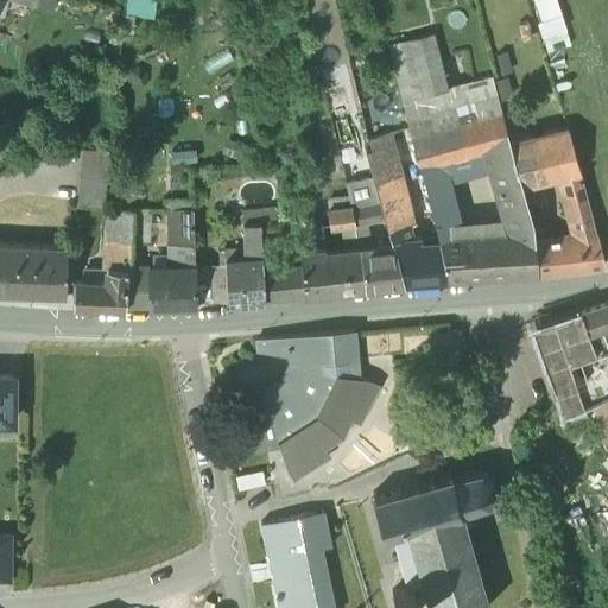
[(130,0),(131,13),(157,12),(157,0),(130,0)]
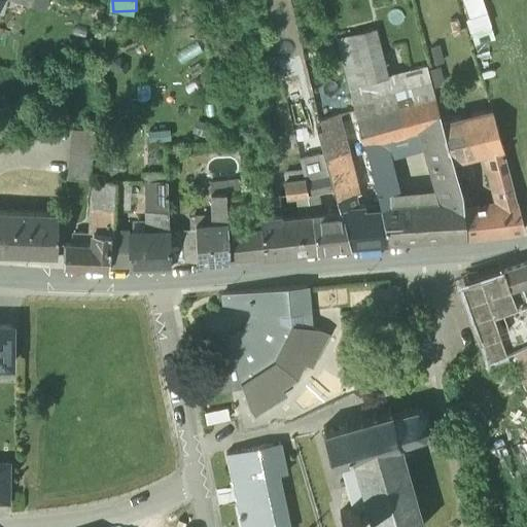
[(490,23),(483,0),(460,0),(470,29),(490,23)]
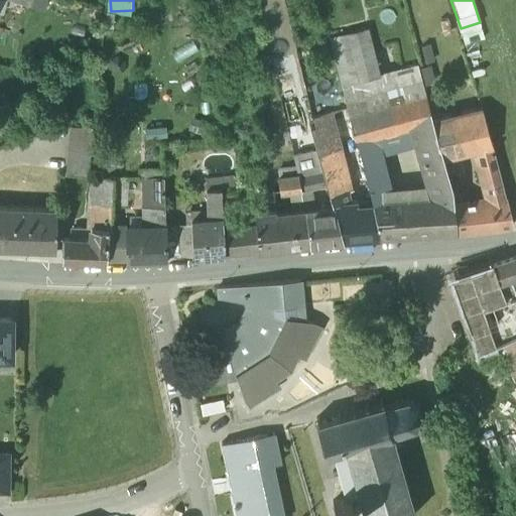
[(357,142),(359,141),(375,136),(413,126),(433,121),(418,67),(380,76),(371,28),(331,37),(347,102),(348,107),(357,142)]
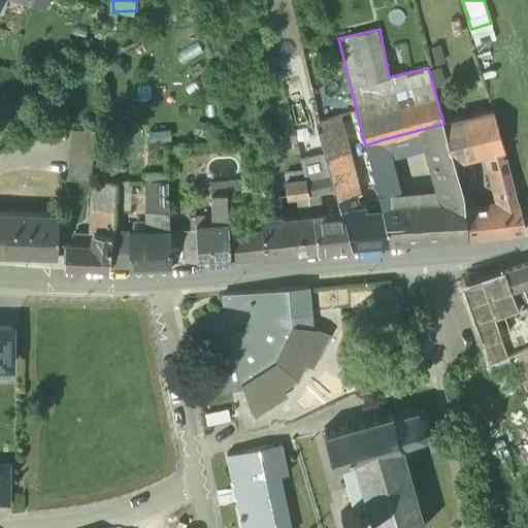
[(493,111),(443,124),(454,161),(465,158),(487,153),(504,149),(493,111)]
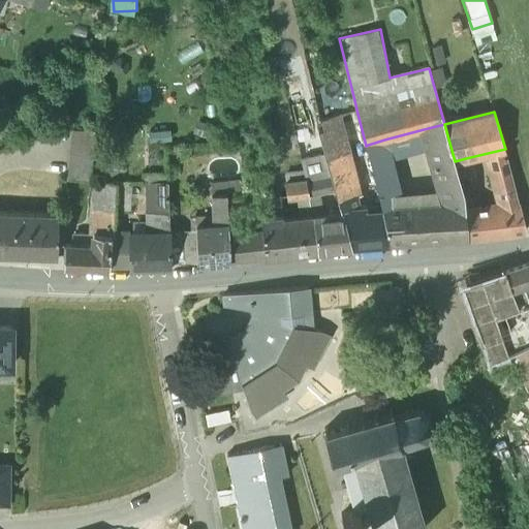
[(341,113),(321,120),(323,127),(318,129),(327,160),(351,151),(341,113)]
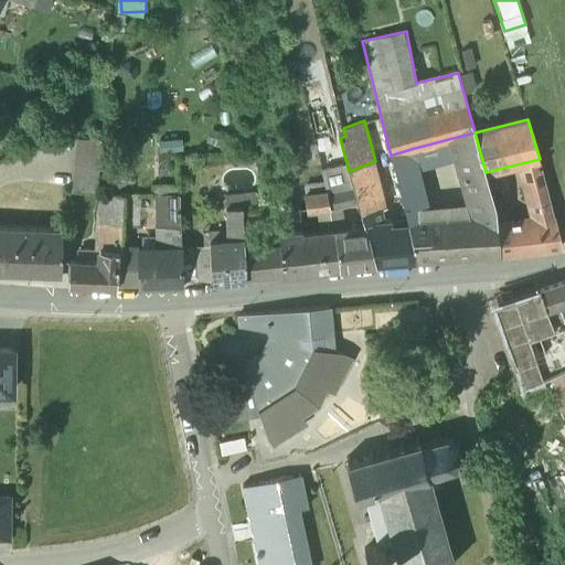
[(486,172),(475,132),(452,138),(475,217),(496,216),(493,202),(488,183),(486,172)]
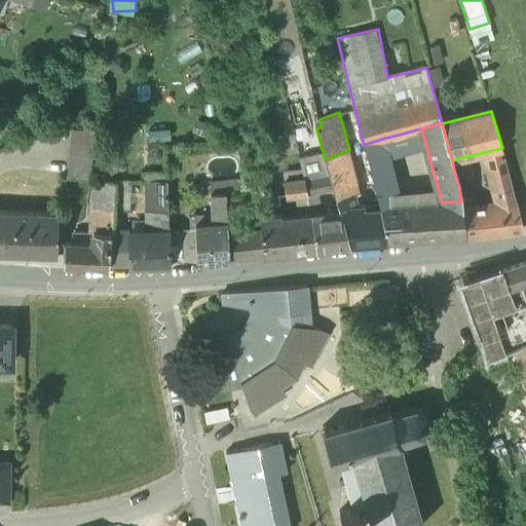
[(95,130),(73,128),(68,176),(89,179),(95,130)]
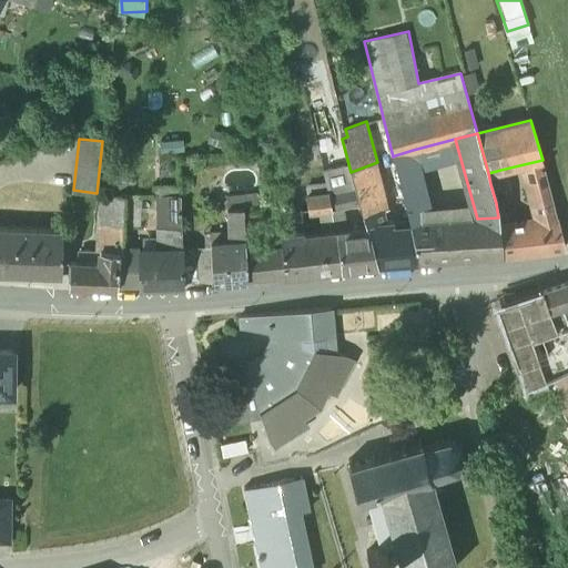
[(413,150),(395,155),(407,212),(421,209),(427,206),(413,150)]
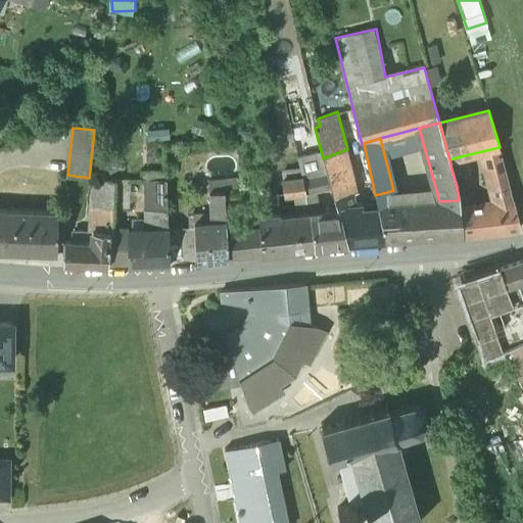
[(500,147),(482,151),(495,202),(513,199),(500,147)]
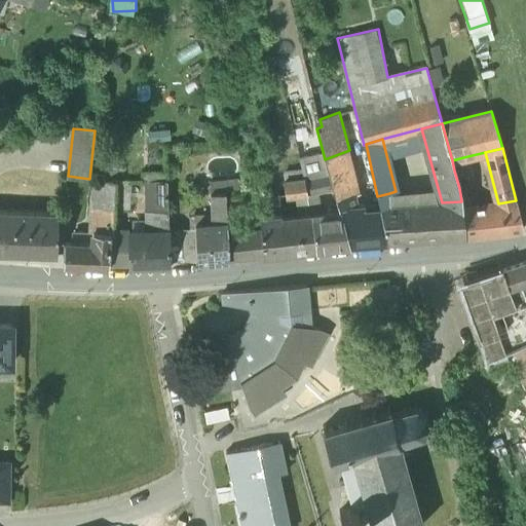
[(363,205),(349,150),(325,159),(334,191),(339,211),(363,205)]
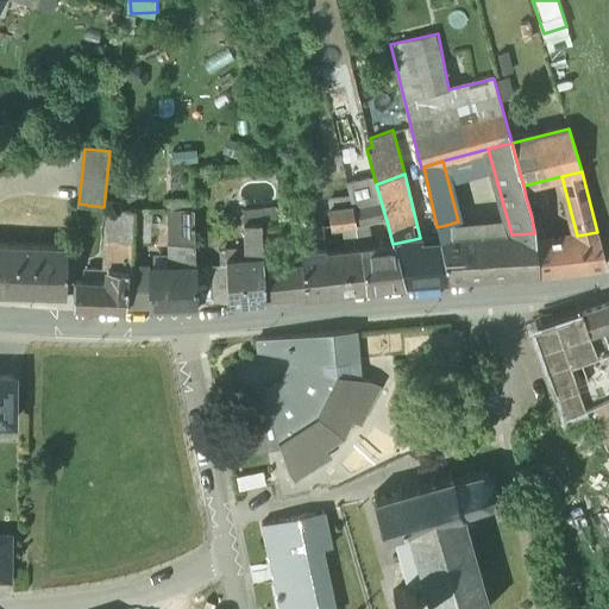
[(537,182),(523,186),(526,198),(540,194),(537,182)]
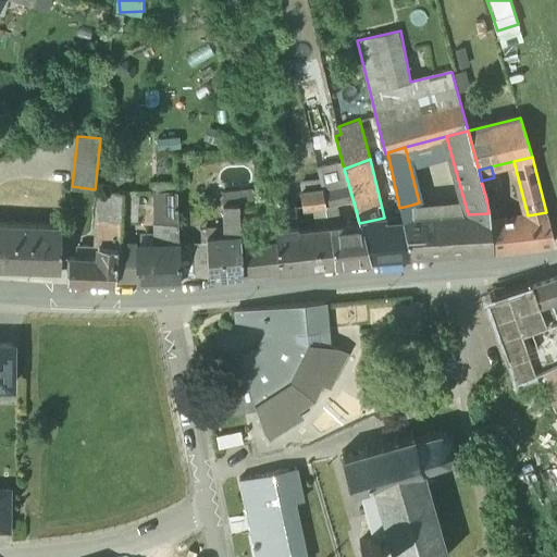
[(189,183),(176,183),(176,192),(177,207),(190,207),(189,183)]
